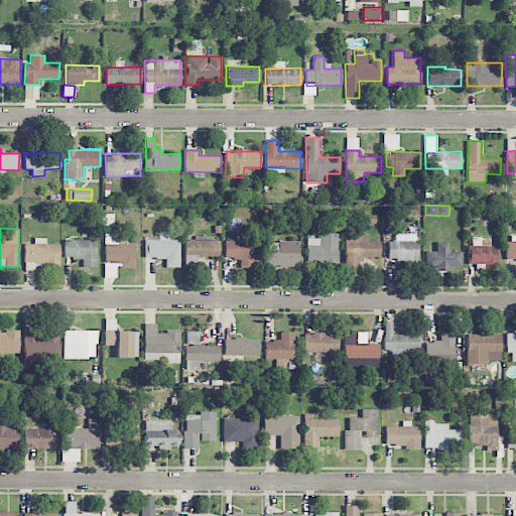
[(179,240),(168,240),(169,232),(158,232),(158,237),(145,236),(144,258),(165,258),(165,267),(179,268),(179,240)]
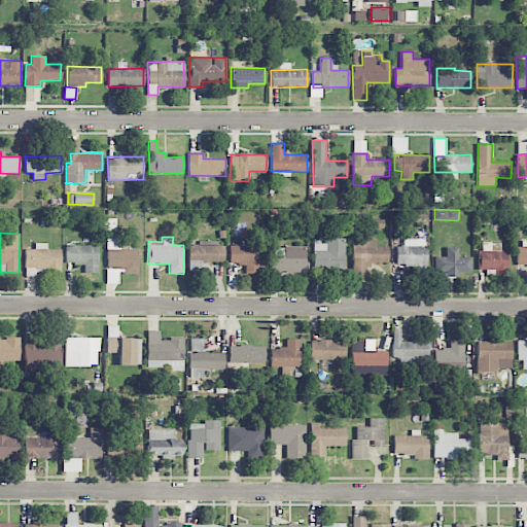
[(345,239),(326,238),(325,243),(314,243),(314,271),(344,272),(345,239)]
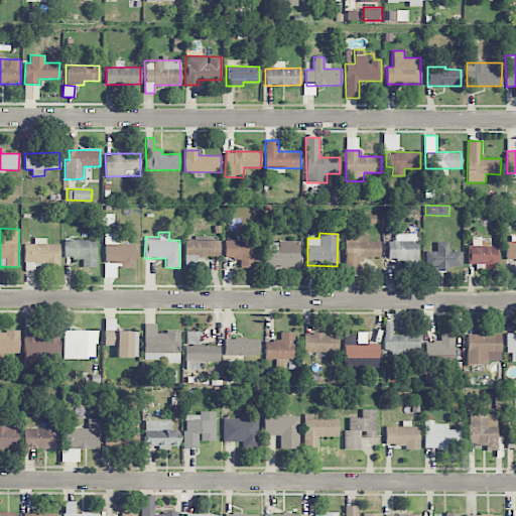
[(417,234),(395,233),(395,241),(388,241),(387,260),(417,261),(417,234)]
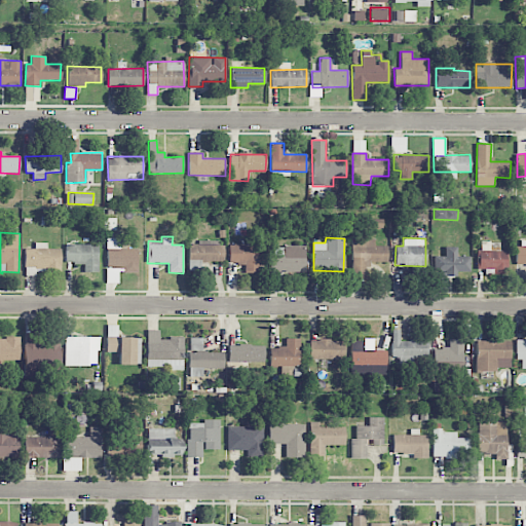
[(106,284),(118,284),(118,272),(137,272),(138,249),(119,249),(119,238),(107,238),(106,284)]
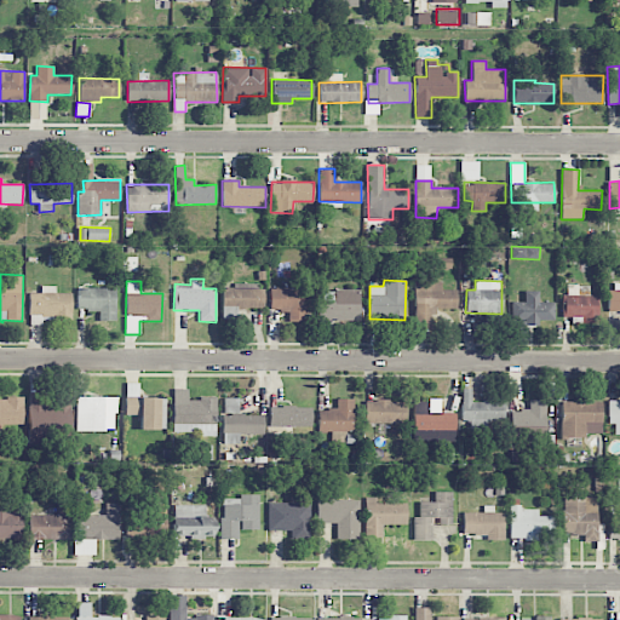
[(457,310),(457,290),(441,290),(442,281),(415,281),(414,327),(430,327),(430,309),(457,310)]
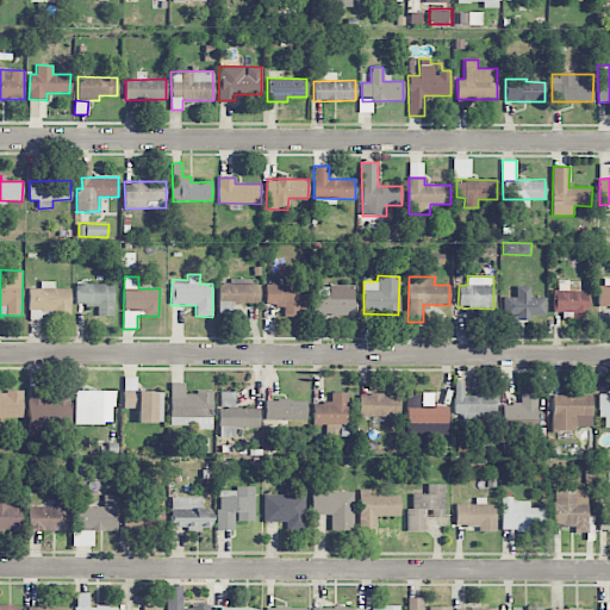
[(599,311),(609,311),(609,278),(601,278),(599,311)]
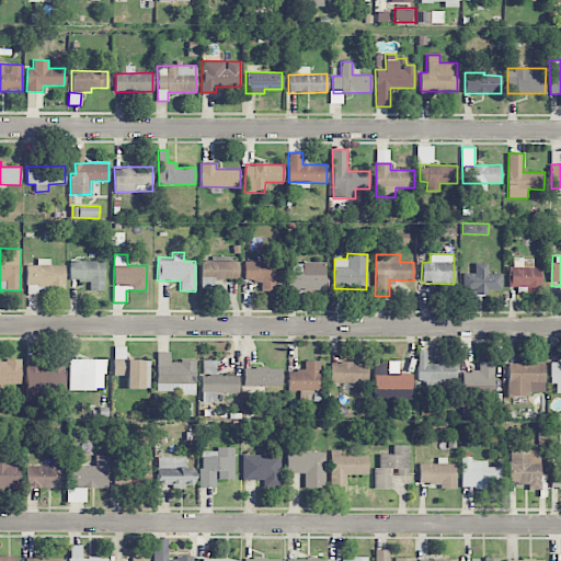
[(238,258),(201,259),(202,288),(214,288),(214,279),(238,278),(238,258)]
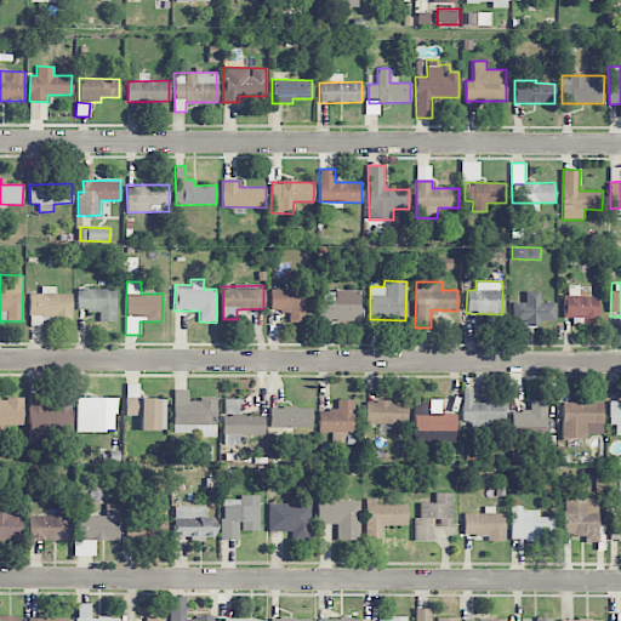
[(598,296),(590,296),(590,285),(568,285),(568,295),(563,295),(563,318),(581,317),(581,323),(598,323),(598,296)]
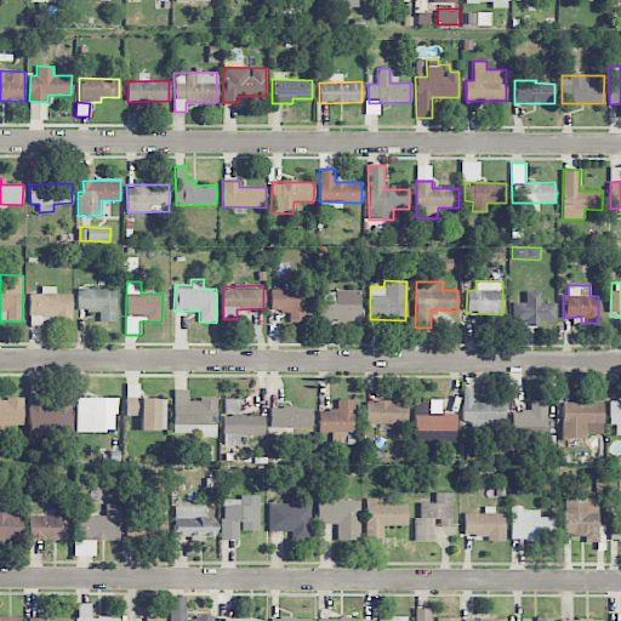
[(29,292),(28,319),(70,320),(72,294),(56,294),(56,286),(40,286),(40,294),(29,292)]
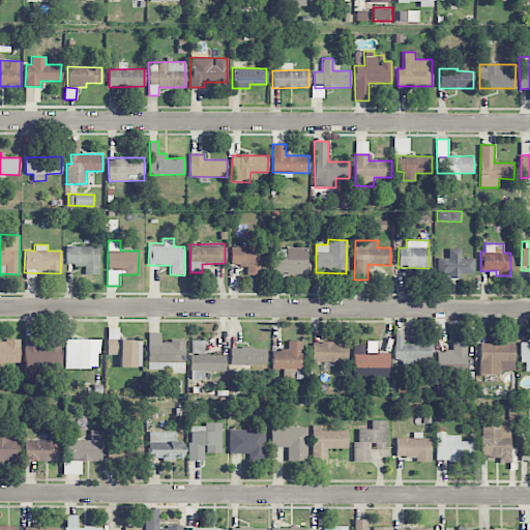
[(98,245),(65,246),(66,265),(85,265),(85,273),(98,273),(98,245)]
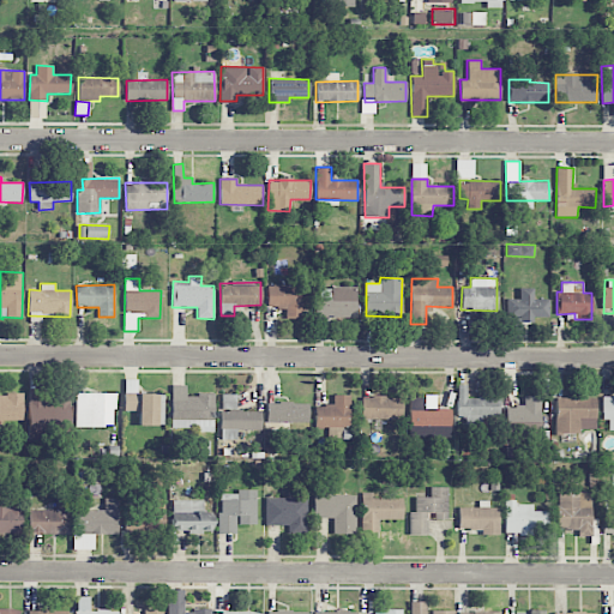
[(268,307),(286,308),(286,317),(302,318),(302,286),(269,286),(268,307)]
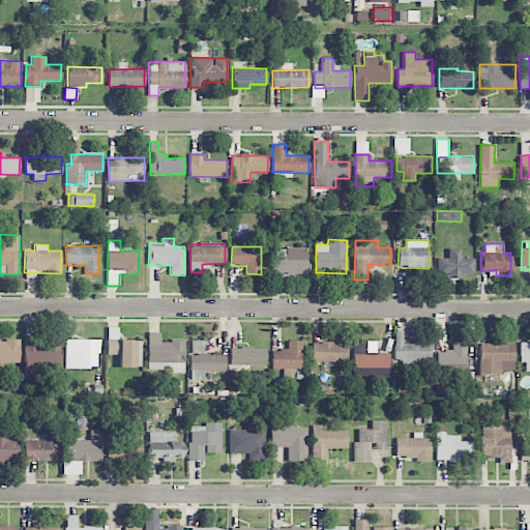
[(308,248),(274,247),(273,273),(307,274),(308,248)]
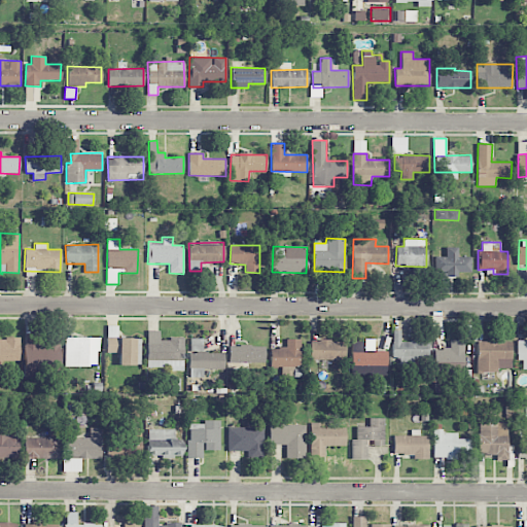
[(470,272),(470,256),(457,256),(457,247),(445,247),(446,255),(434,256),(434,276),(457,276),(457,272),(470,272)]
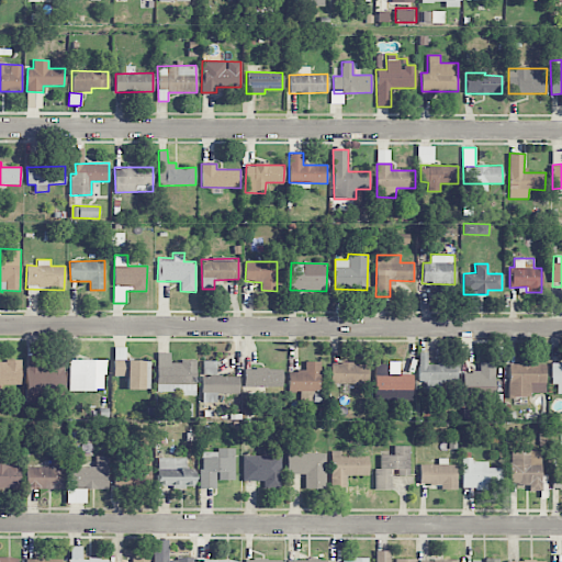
[(157,384),(195,384),(195,361),(170,361),(170,352),(157,352),(157,384)]
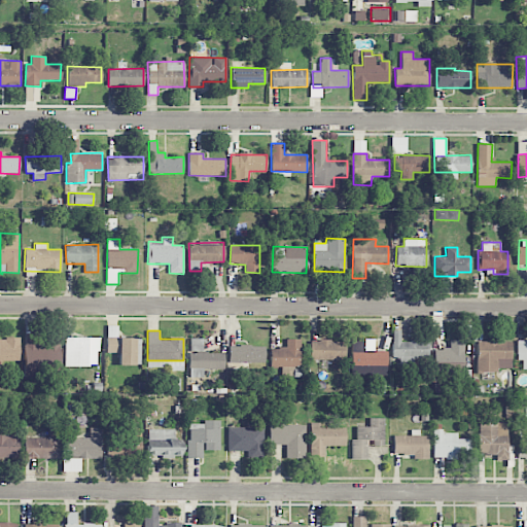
[(428,341),(400,341),(400,330),(392,330),(392,359),(397,359),(397,369),(408,369),(408,359),(428,360),(428,341)]
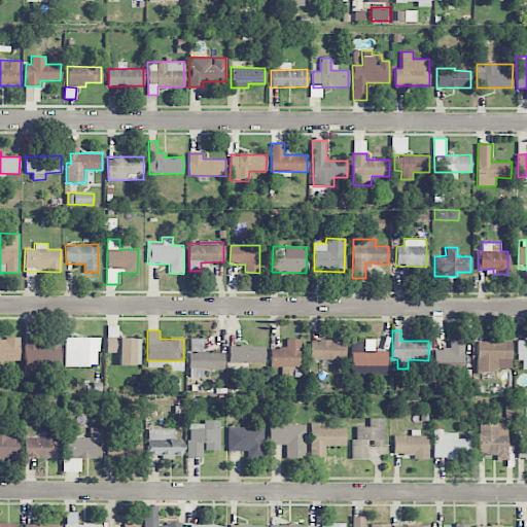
[(65,365),(97,366),(98,338),(65,337),(65,365)]
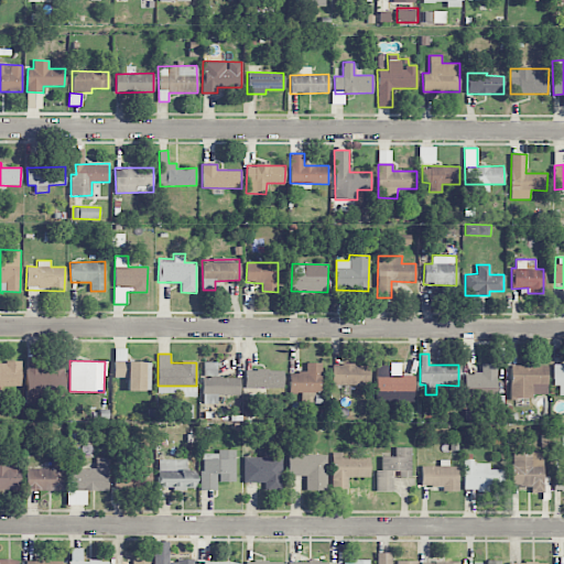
[(127,390),(150,391),(151,361),(114,360),(114,377),(127,378),(127,390)]
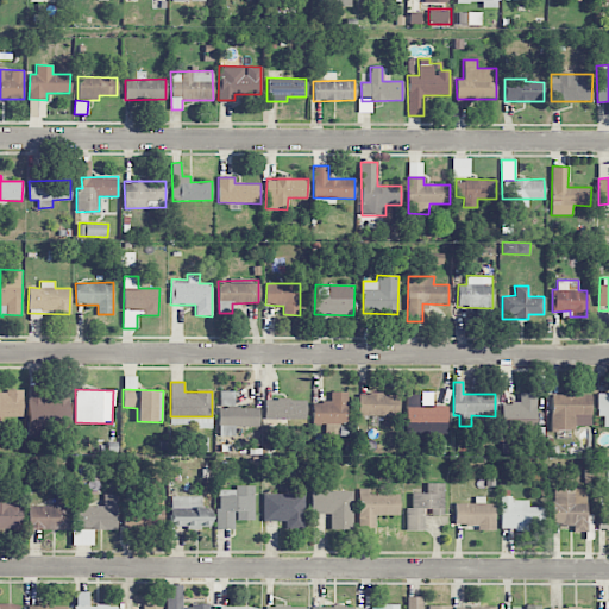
[(234,427),(258,426),(258,408),(234,408),(234,390),(219,390),(219,435),(234,435),(234,427)]
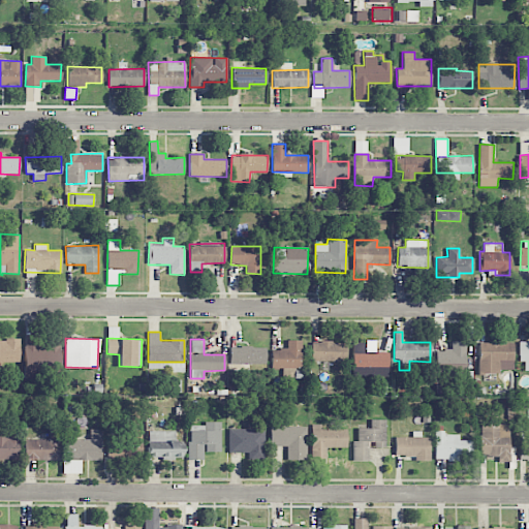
[(60,341),(25,340),(24,375),(45,376),(44,380),(59,380),(60,341)]
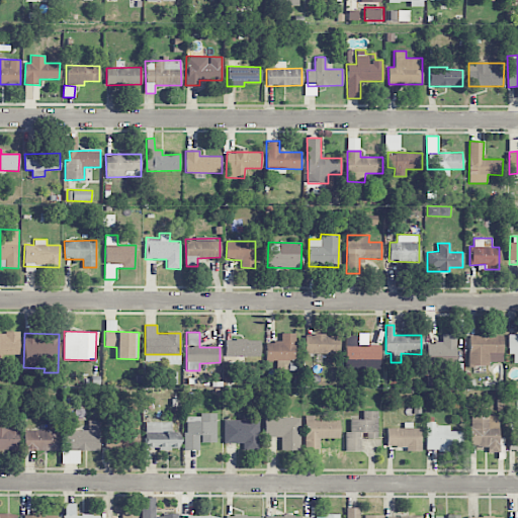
[(295,333),(281,333),(281,342),(266,341),(265,361),(286,361),(286,360),(294,360),(295,333)]
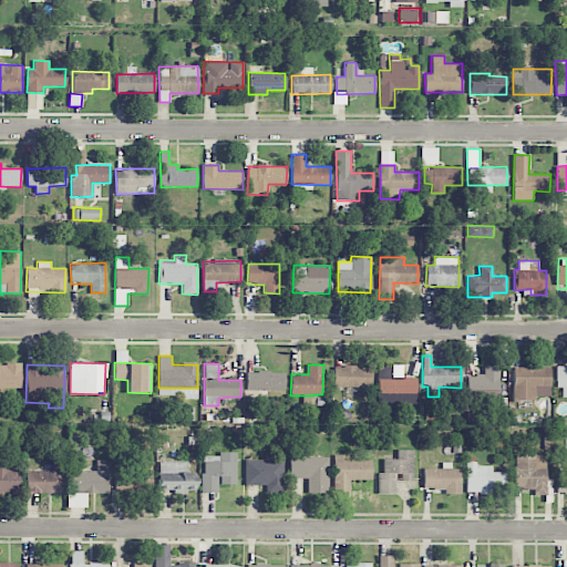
[(334,366),(333,387),(370,388),(371,367),(334,366)]
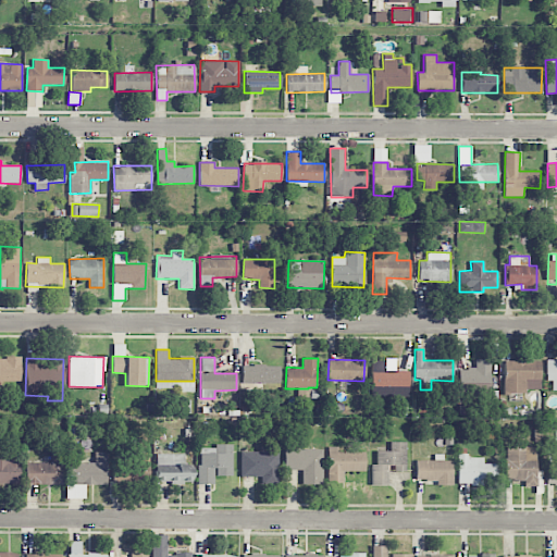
[(409,397),(409,371),(395,371),(396,360),(372,359),(372,396),(409,397)]
